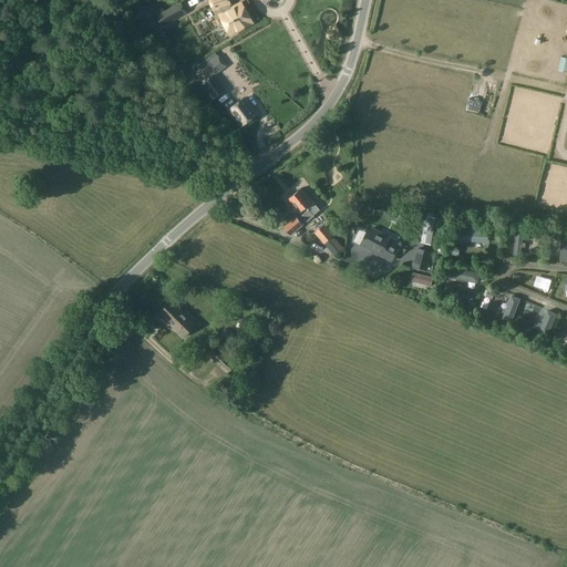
[(228,0),(209,0),(214,9),(219,7),(224,13),(219,16),(230,34),(253,22),(241,3),(232,9),(228,3),(229,3),(228,0)]
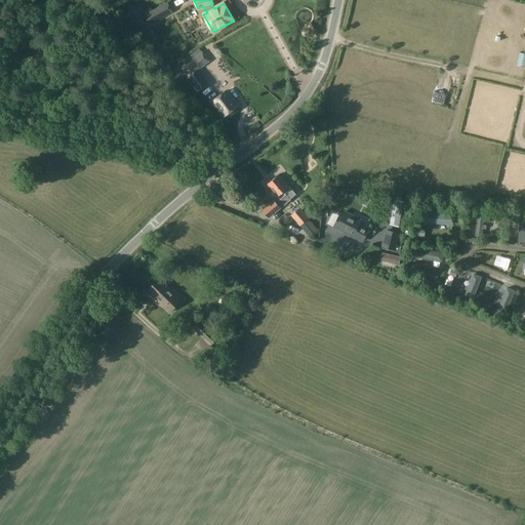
[(161,18),(155,8),(143,16),(148,26),(161,18)]
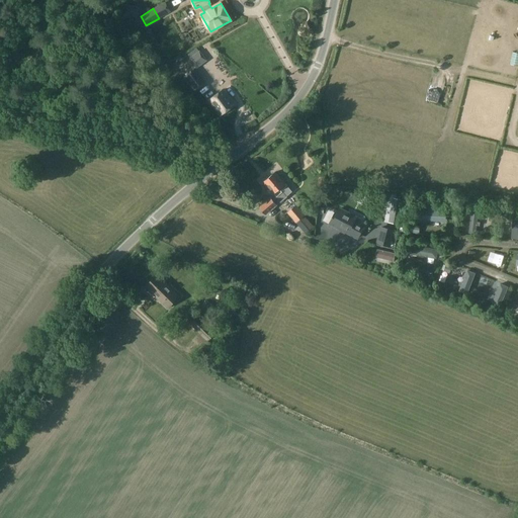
[(202,64),(195,55),(190,59),(195,65),(197,67),(199,65),(202,64)]
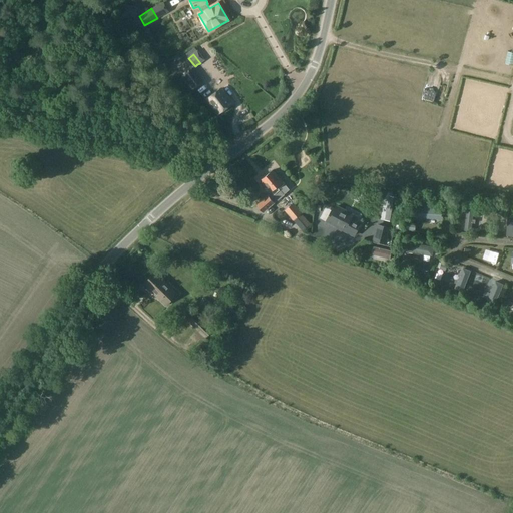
[(203,82),(192,68),(183,75),(193,89),(203,82)]
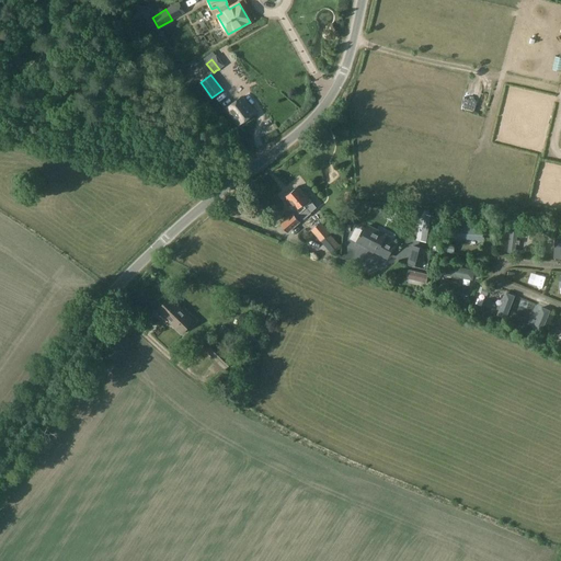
[(240,98),(226,109),(239,124),(253,113),(240,98)]
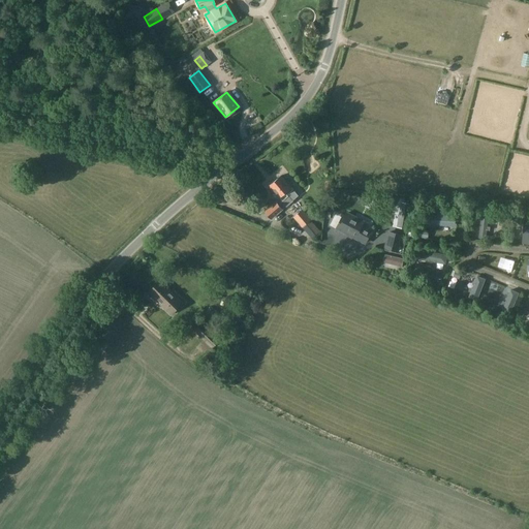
[(276,201),(263,211),(271,220),(283,210),(282,209),(286,207),(292,201),(287,195),(292,190),(286,182),(288,180),(284,175),(282,176),(281,176),(269,186),(280,198),(276,201)]
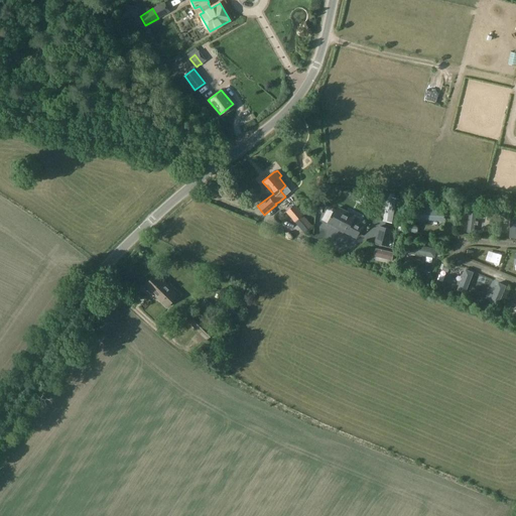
[(285,212),(294,223),(303,215),(294,205),(285,212)]
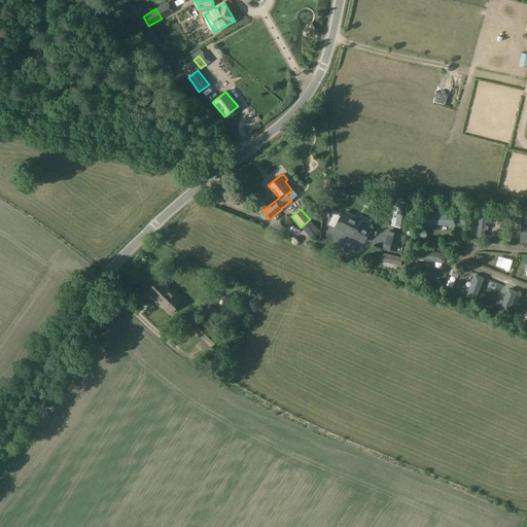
[(335,227),(335,229),(363,243),(371,230),(361,224),(363,220),(346,211),(344,215),(342,214),(341,216),(335,227)]
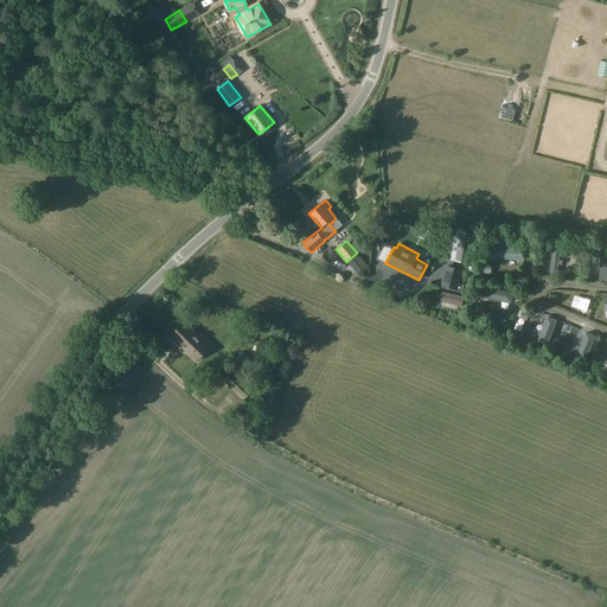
[(515,260),(516,248),(489,246),(487,260),(494,261),(494,257),(515,260)]
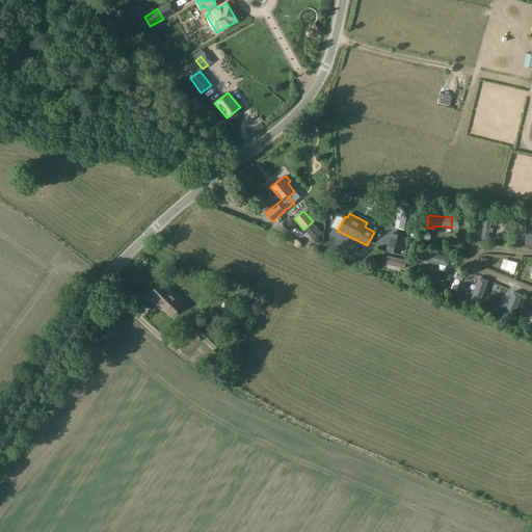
[(493,229),(489,229),(490,220),(483,220),(481,240),(488,241),(489,233),(493,233),(493,229)]
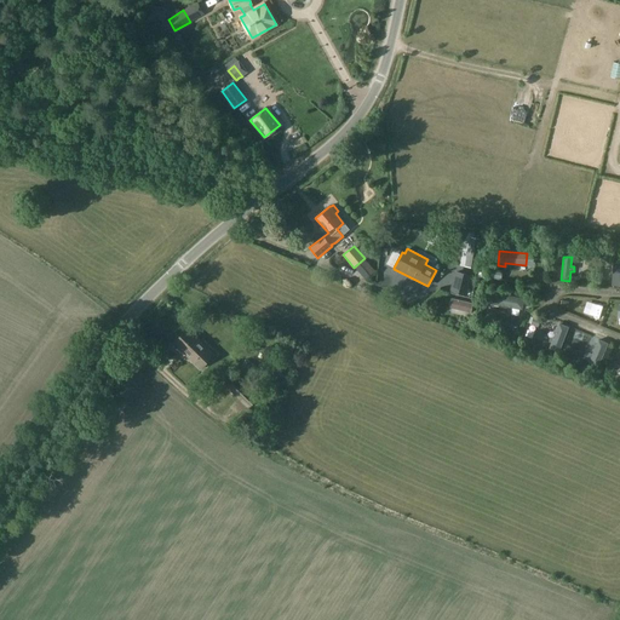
[(448,292),(468,297),(472,275),(454,270),(448,292)]
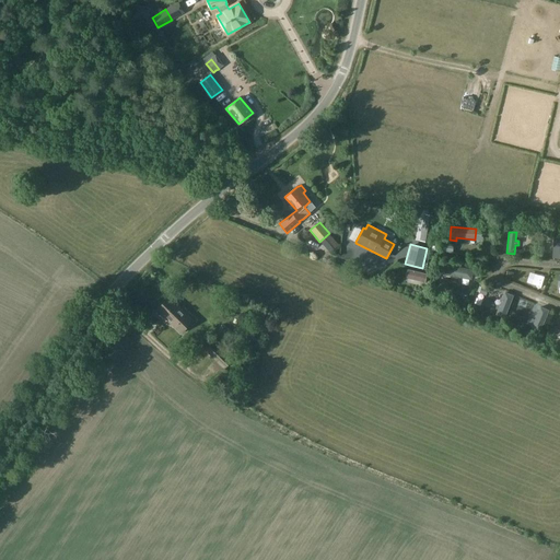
[(498,310),(496,315),(504,318),(513,295),(505,292),(500,305),(498,304),(496,308),(498,310)]
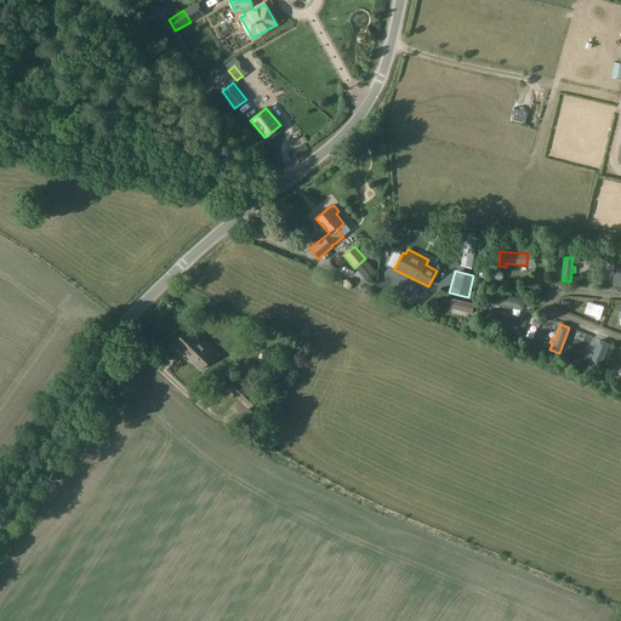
[(188,329),(174,343),(191,359),(197,353),(191,347),(198,340),(188,329)]
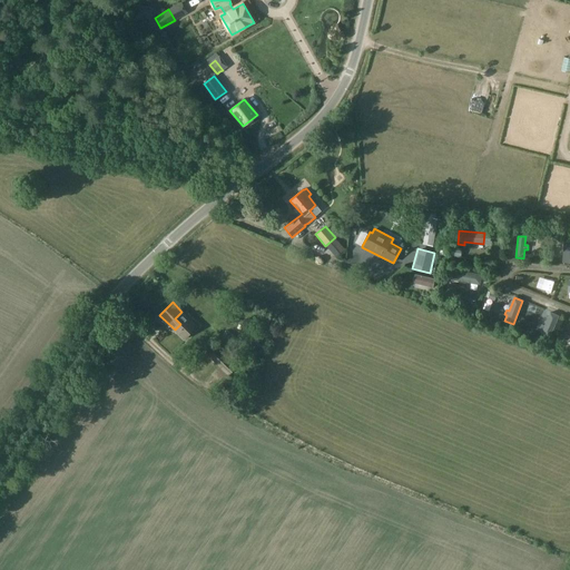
[(487,305),(484,314),(491,315),(493,307),(487,305)]
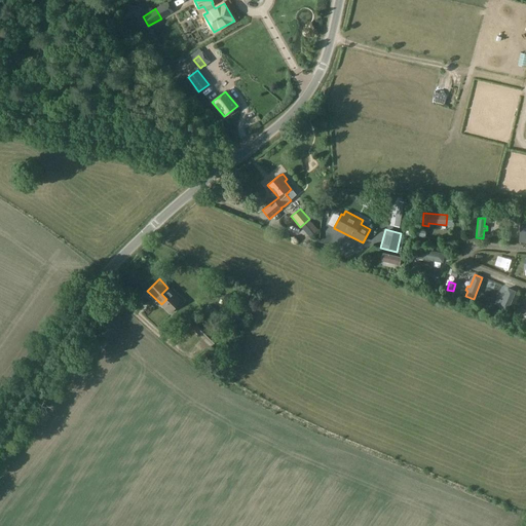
[(166,299),(161,304),(170,313),(182,301),(167,288),(161,294),(166,299)]
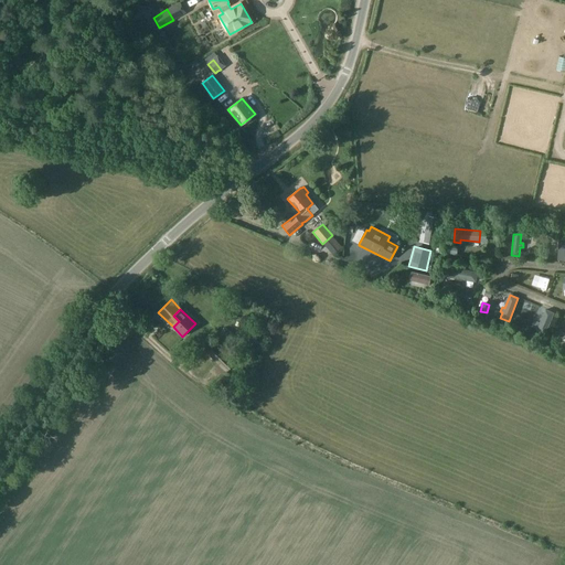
[(545,310),(539,324),(536,323),(534,329),(537,330),(536,332),(545,336),(554,313),(545,310)]
